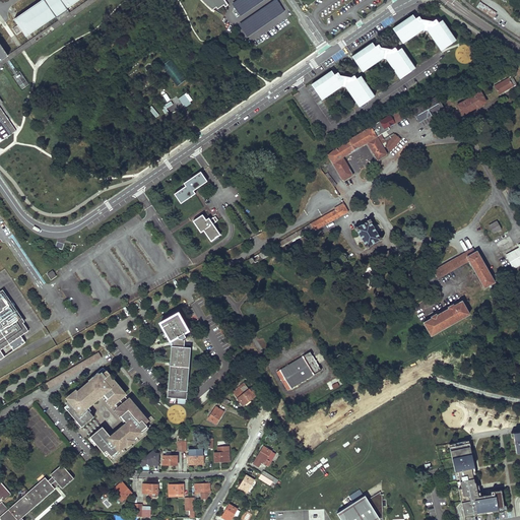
[(45,0),(15,20),(25,36),(56,15),(57,17),(68,10),(66,7),(77,0),(45,0)]
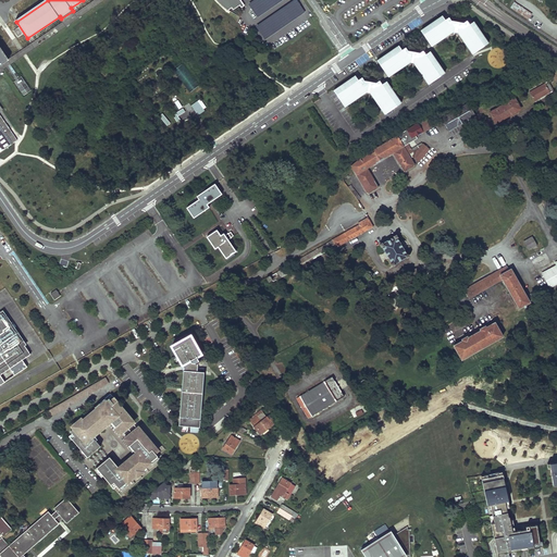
[(217,0),(218,1),(222,5),(227,10),(232,8),(233,10),(239,5),(242,8),(244,5),(239,0),(217,0)]
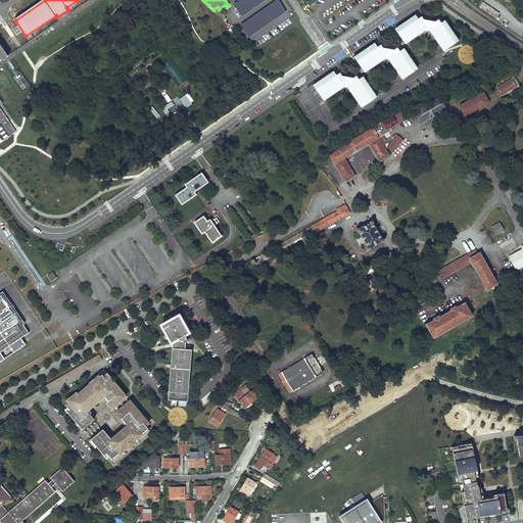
[(395,28),(406,43),(426,29),(429,30),(443,50),(459,39),(444,18),(440,21),(438,18),(435,20),(424,18),(422,15),(418,17),(416,13),(395,28)]
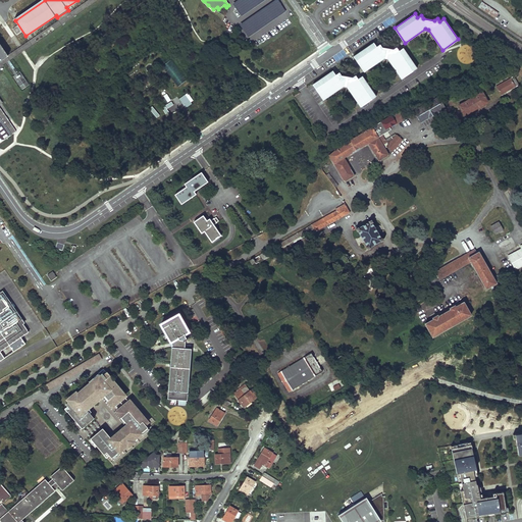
[(354,53),(365,68),(384,55),(388,55),(402,75),(417,65),(404,45),(399,48),(397,45),(394,47),(382,45),(380,41),(377,44),(374,40),(354,53)]
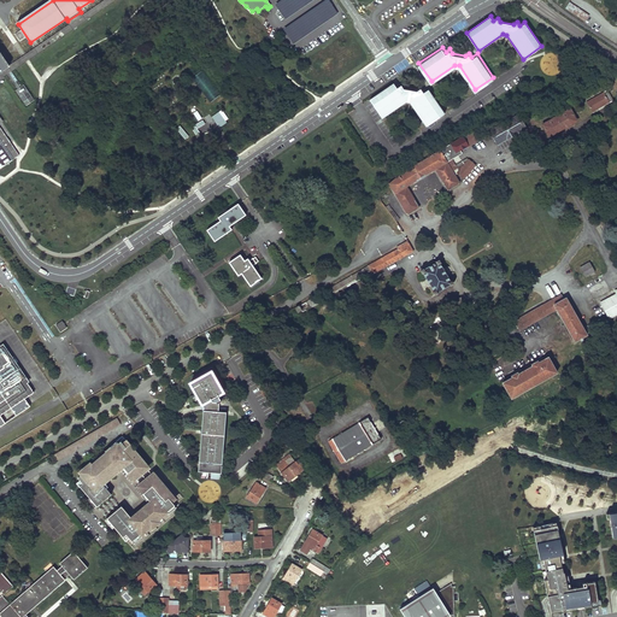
[(0,72),(10,66),(0,52),(0,72)]
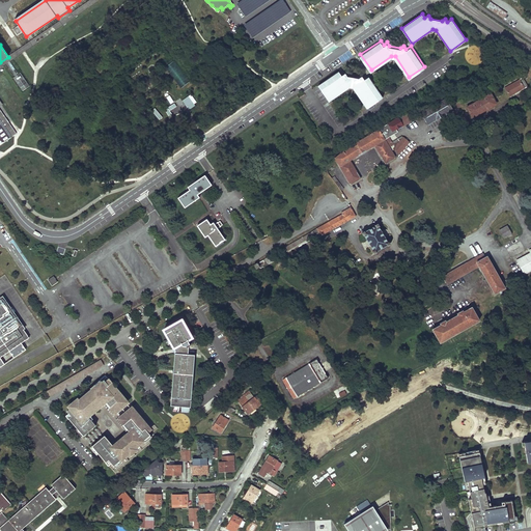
[(9,63),(0,68),(0,72),(16,95),(26,89),(9,63)]
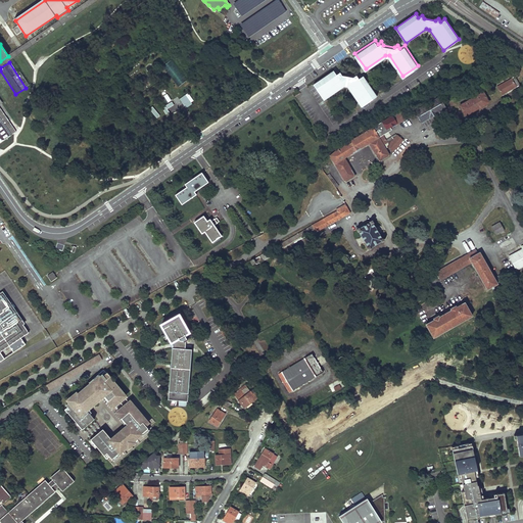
[(315,82),(325,97),(344,84),(348,84),(362,104),(378,93),(364,73),(360,76),(358,73),(354,75),(342,73),(340,69),(337,72),(334,68),(315,82)]
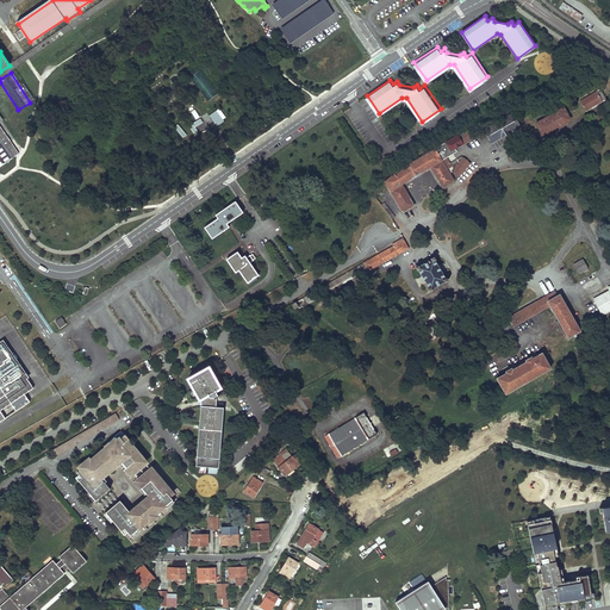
[(605,99),(601,89),(580,100),(586,111),(605,99)]
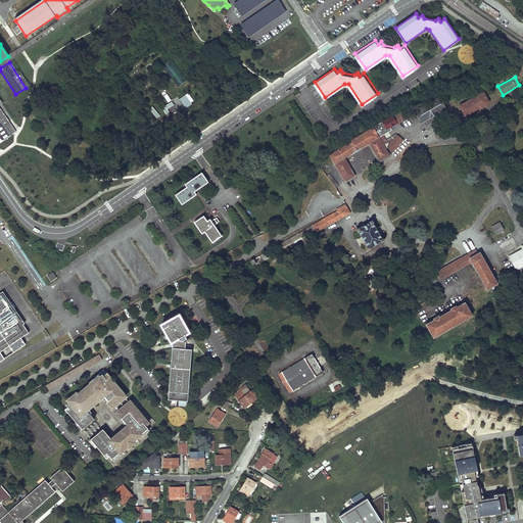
[(489,102),(483,93),(473,99),(473,97),(469,99),(470,100),(460,105),(466,115),(489,102)]
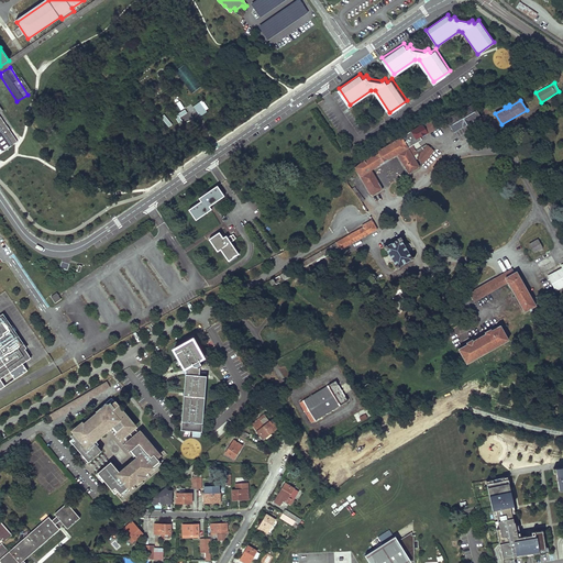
[(476,106),(471,105),(472,107),(455,117),(452,111),(445,114),(449,120),(454,130),(482,114),(476,106)]
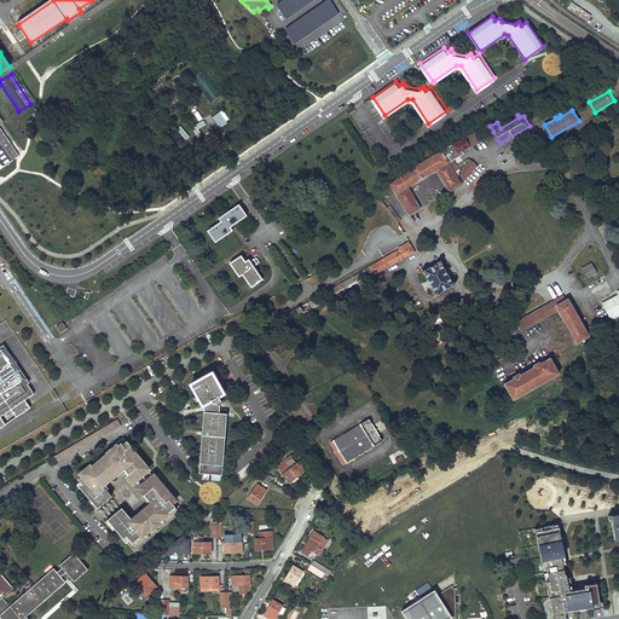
[(201,132),(198,129),(206,123),(203,119),(191,127),(197,134),(201,132)]
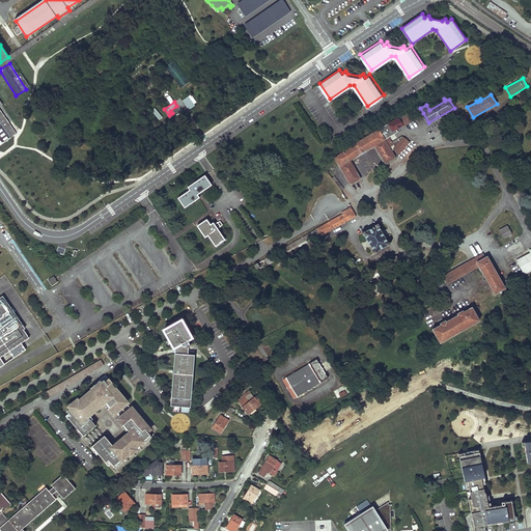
[(0,109),(0,145),(17,134),(0,109)]
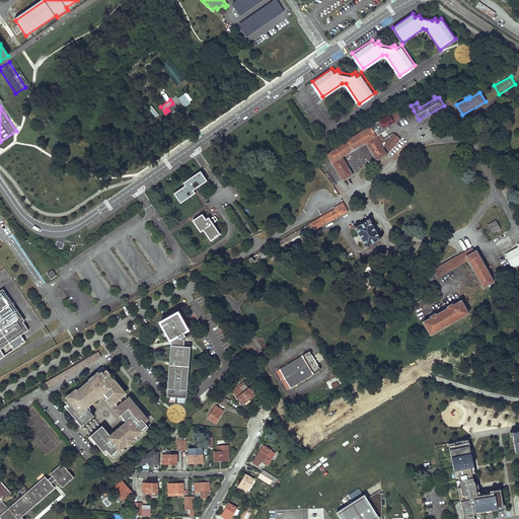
[(389,117),(327,155),(328,156),(344,180),(353,174),(342,157),(366,143),(376,160),(386,154),(382,148),(384,146),(390,152),(401,140),(393,133),(388,137),(388,136),(383,139),(380,134),(388,129),(387,127),(393,123),(394,124),(403,119),(399,112),(389,117)]
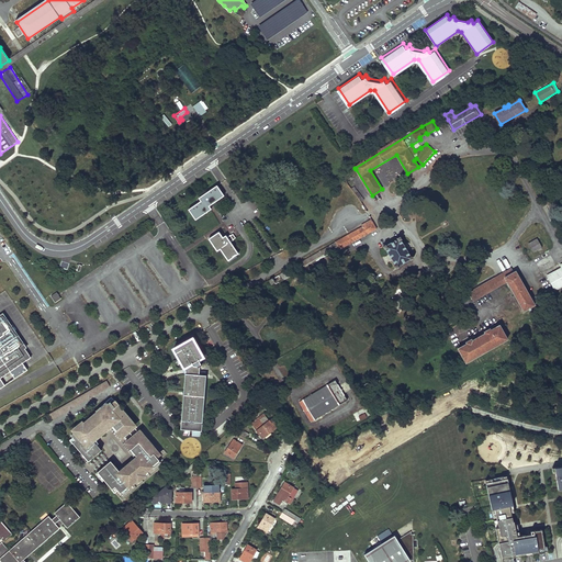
[(224,195),(217,186),(199,198),(201,201),(189,210),(197,220),(212,209),(210,205),(224,195)]
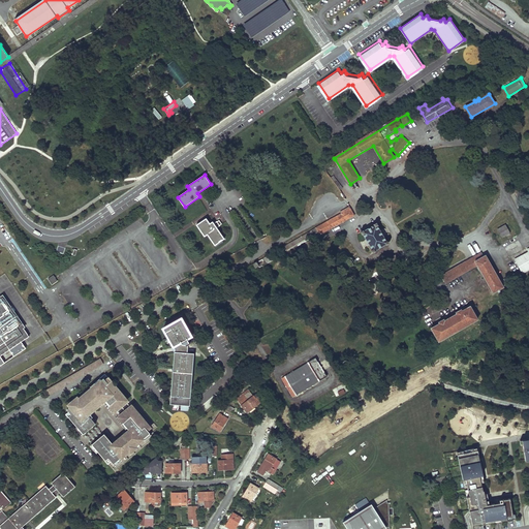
[(354,215),(349,207),(341,212),(341,213),(315,228),(318,232),(320,236),(354,215)]
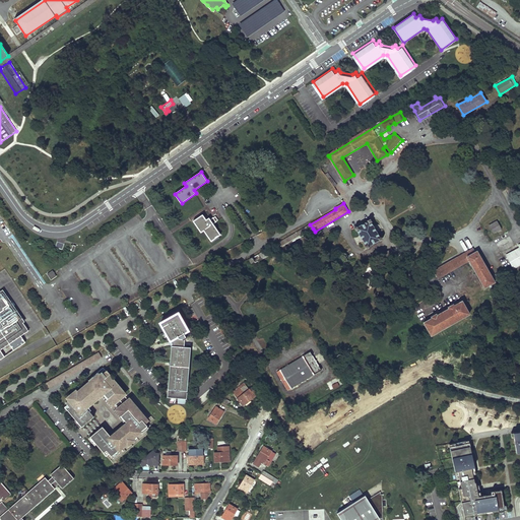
[(206,219),(203,215),(193,221),(201,232),(204,230),(211,241),(220,235),(213,223),(216,221),(213,217),(210,219),(209,217),(206,219)]
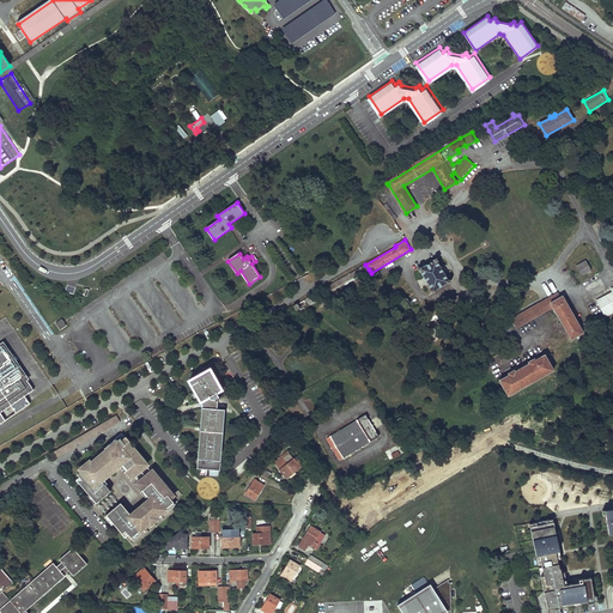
[(448,281),(435,260),(419,269),(432,291),(448,281)]
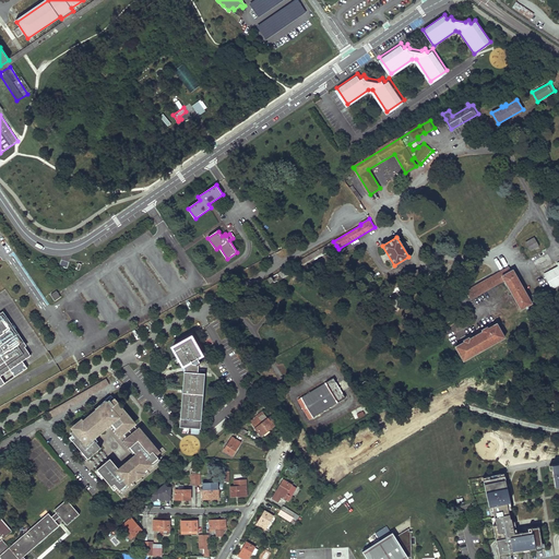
[(539,247),(534,238),(524,244),(530,252),(539,247)]
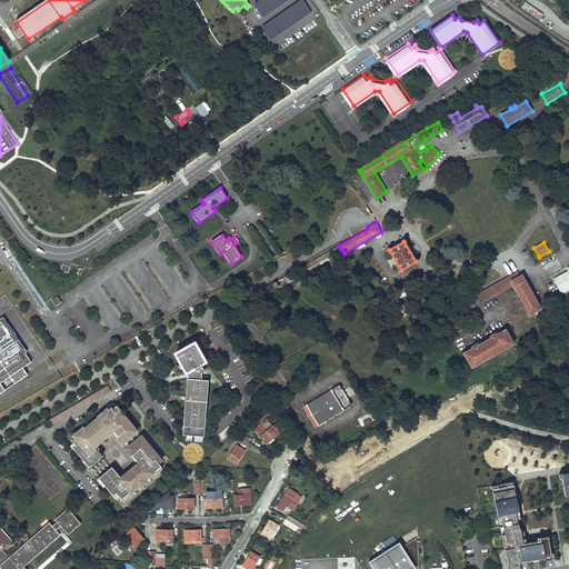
[(339,246),(306,265),(308,269),(342,250),(339,246)]
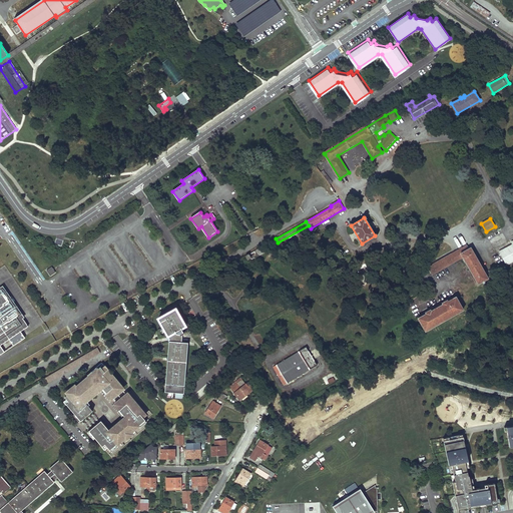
[(512,262),(512,244),(499,252),(506,266),(512,262)]
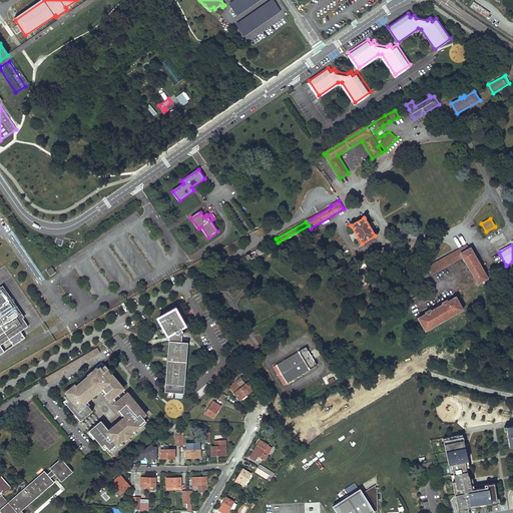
[(488,279),(470,248),(469,249),(466,245),(428,268),(433,275),(463,258),(479,285),(488,279)]
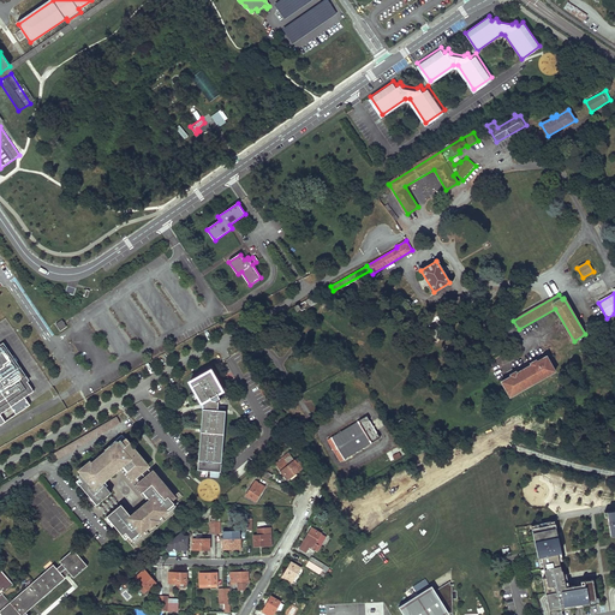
[(314,296),(293,306),(297,312),(302,310),(302,311),(317,302),(314,296)]
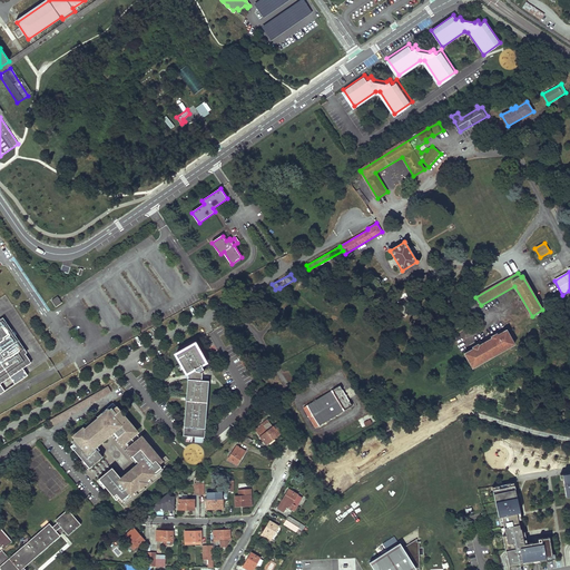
[(56,307),(61,303),(58,296),(52,300),(52,302),(56,307)]
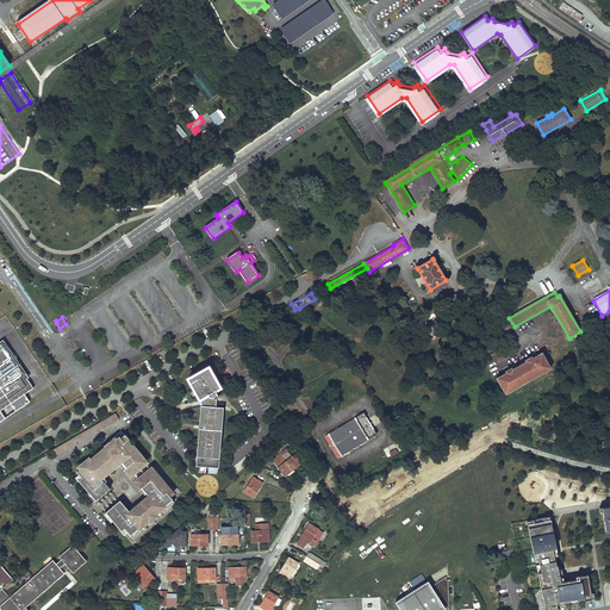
[(0,411),(35,388),(4,343),(0,344),(0,411)]
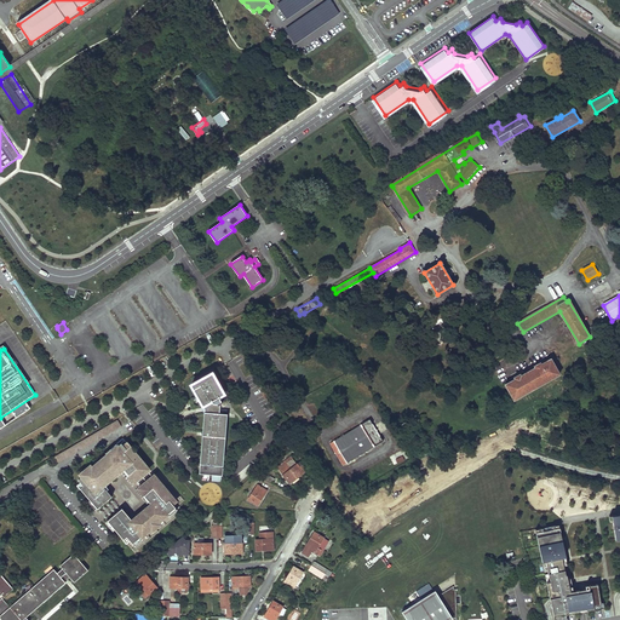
[(561,374),(551,359),(505,385),(515,401),(561,374)]
